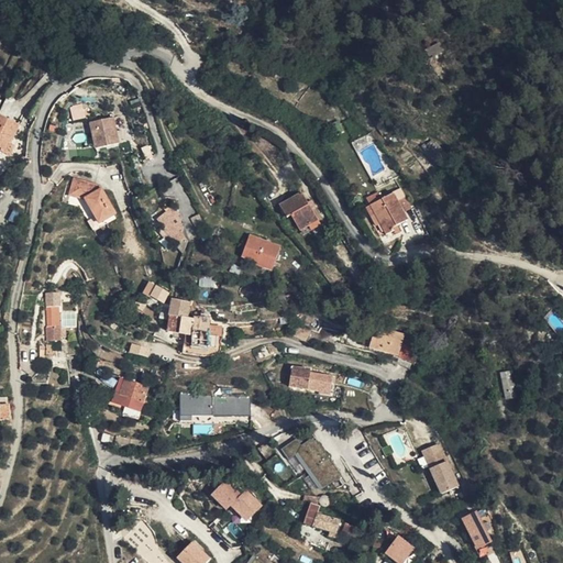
[(430,56),(442,50),(439,43),(426,50),(430,56)]
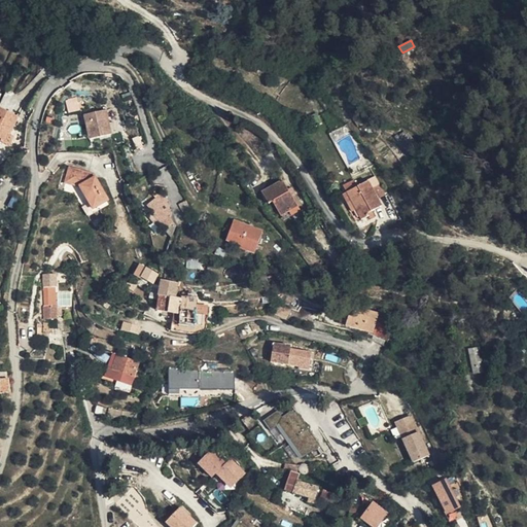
[(0,123),(5,114),(7,110),(9,111),(16,98),(0,89),(0,123)]
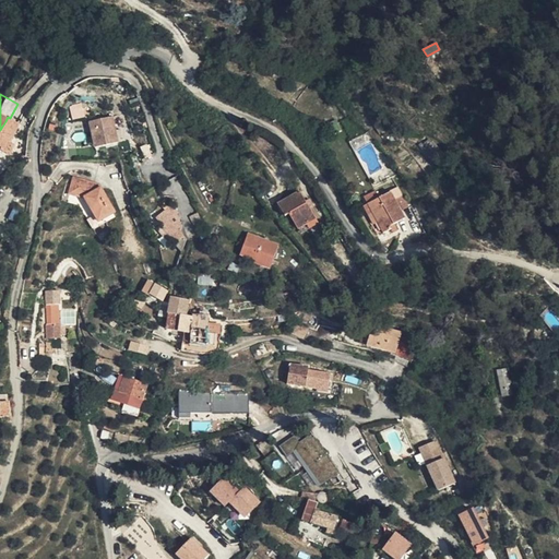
[(69,107),(73,120),(85,116),(81,103),(69,107)]
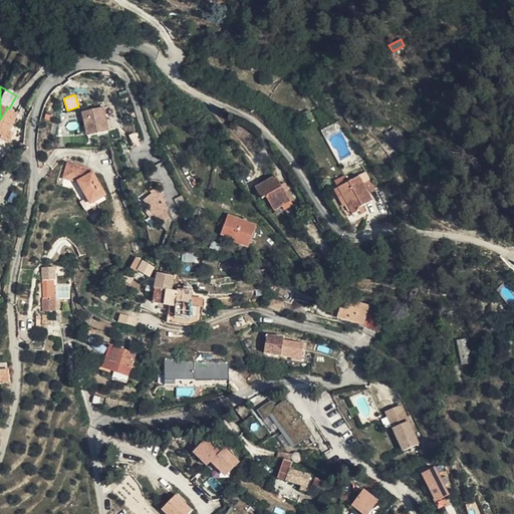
[(108,110),(87,116),(94,140),(114,134),(108,110)]
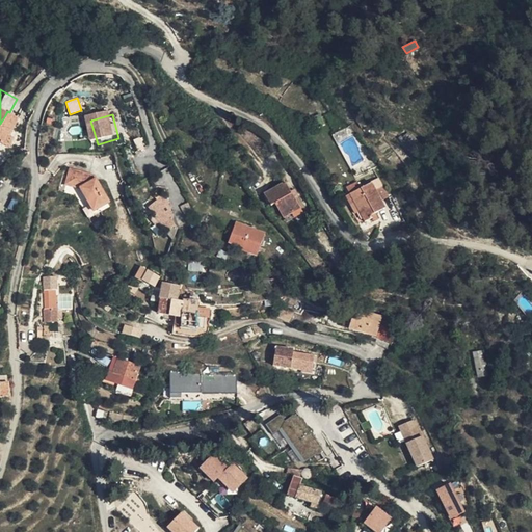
[(77,175),(74,188),(89,192),(102,214),(117,206),(103,182),(98,186),(91,177),(77,175)]
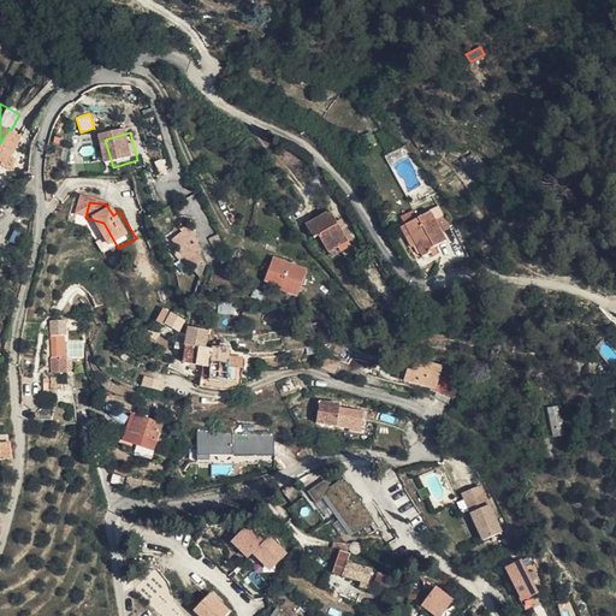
[(117,207),(106,205),(113,215),(119,211),(117,207)]
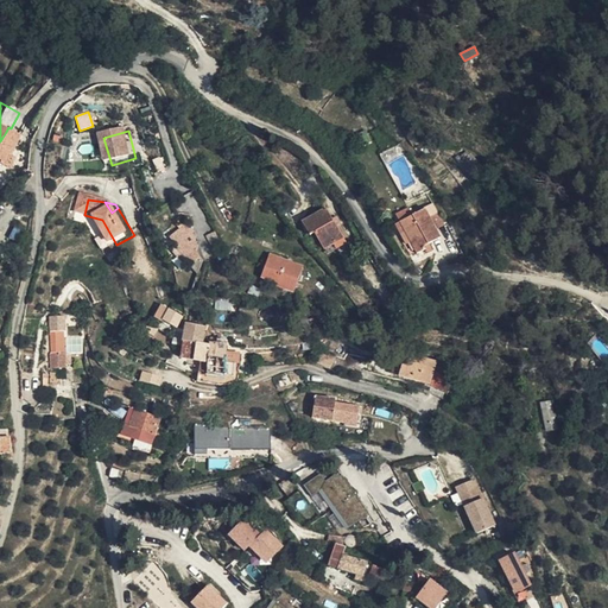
[(325,248),(346,238),(327,202),(316,208),(318,213),(304,220),(312,234),(317,232),(325,248)]
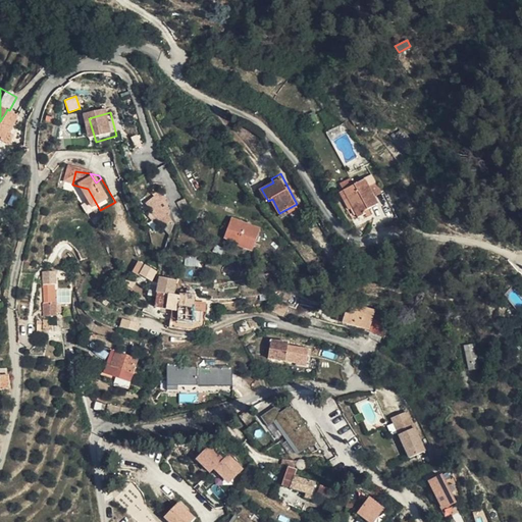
[(355,215),(363,213),(362,209),(368,207),(371,206),(360,184),(366,179),(365,177),(344,185),(351,205),(355,215)]
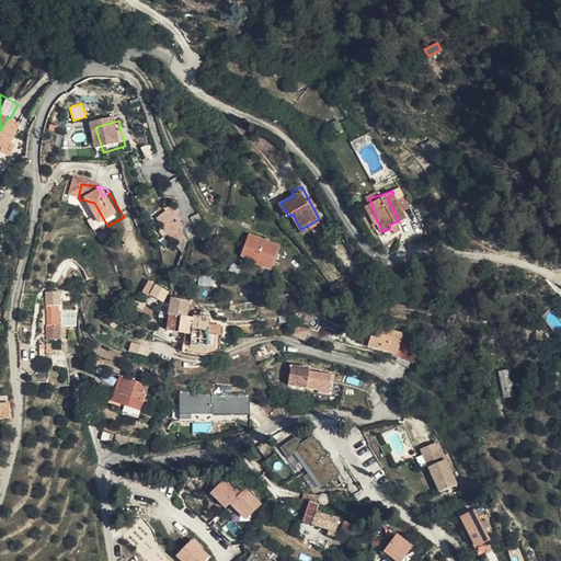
[(387,197),(399,221),(403,219),(393,193),(387,197)]
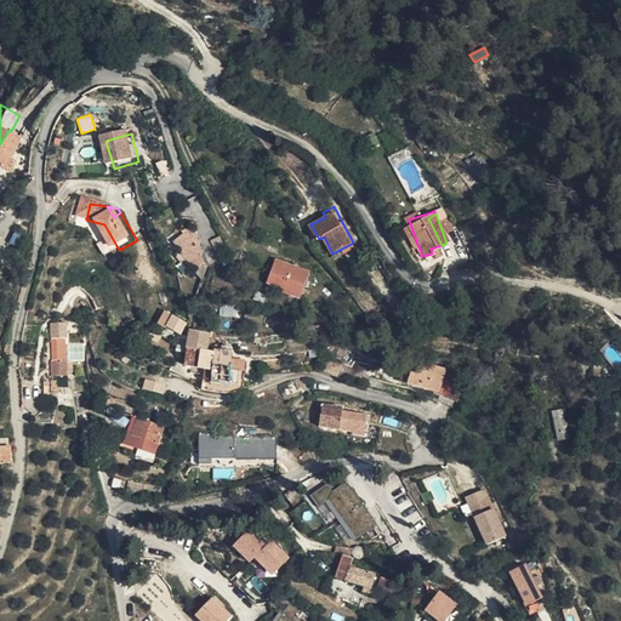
[(411,245),(417,244),(409,220),(403,222),(411,245)]
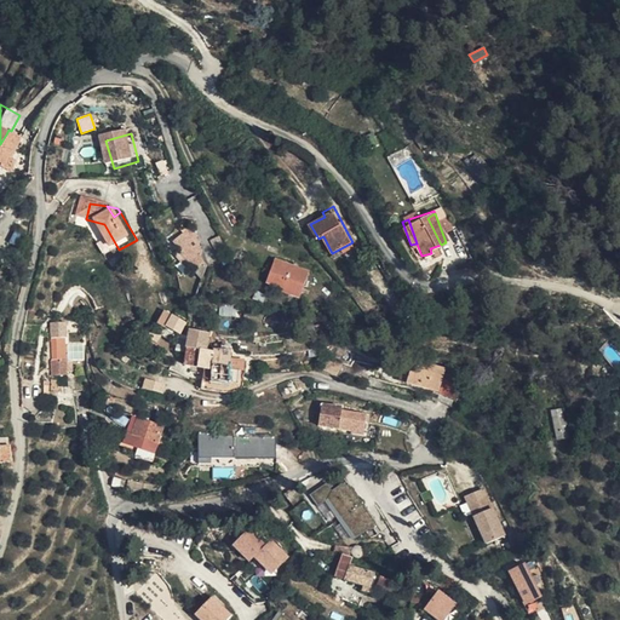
[(200,228),(195,220),(178,234),(187,244),(181,248),(191,262),(196,259),(199,262),(207,256),(200,228)]
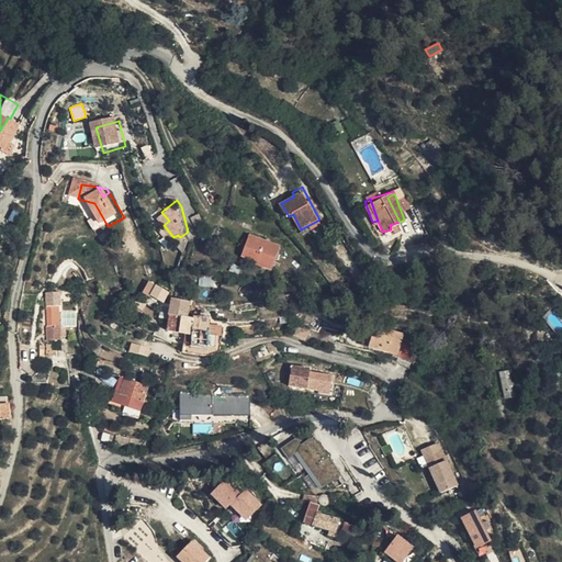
[(322,224),(319,220),(301,229),(304,234),(322,224)]
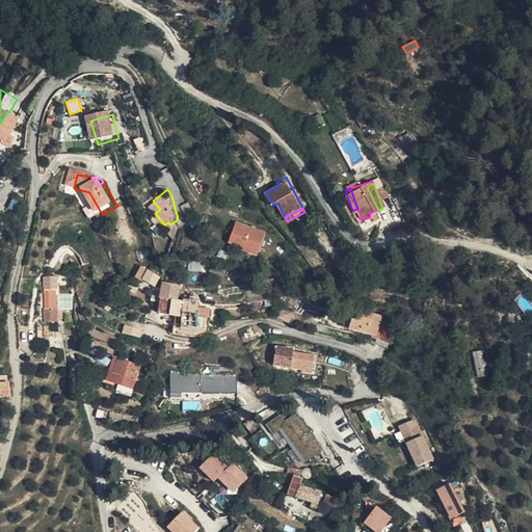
[(257,255),(267,232),(238,219),(230,238),(243,244),(241,247),(257,255)]
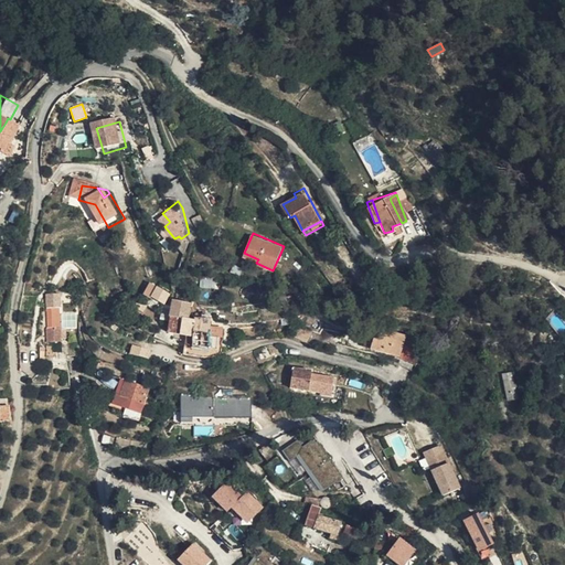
[(191,273),(202,278),(211,258),(199,254),(191,273)]
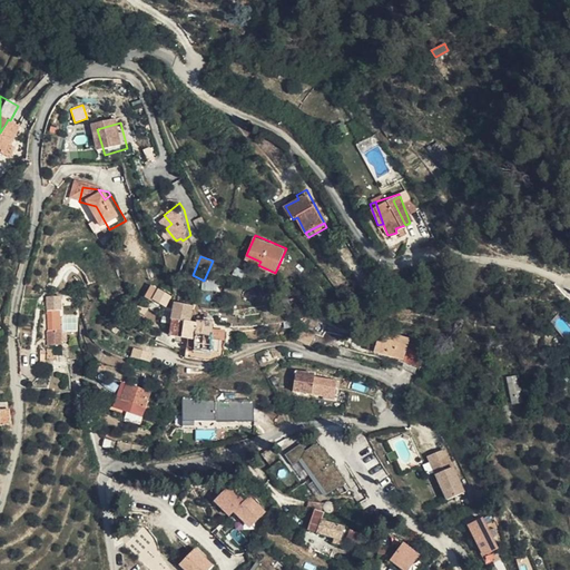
[(146,274),(133,277),(134,284),(147,279),(146,274)]
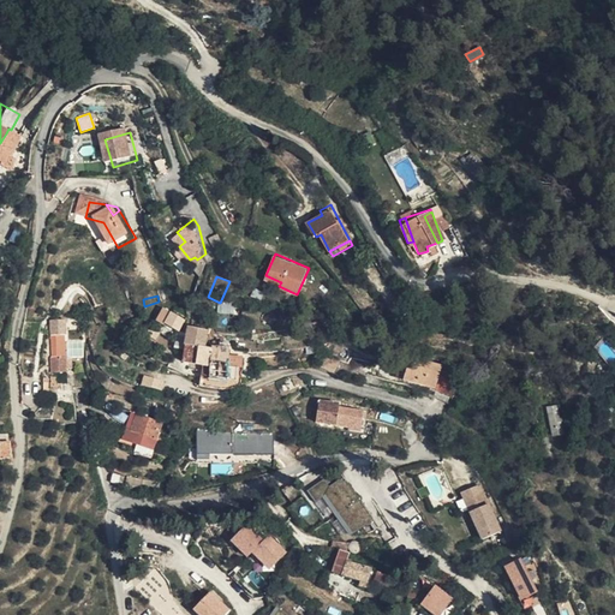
[(48,310),(49,322),(66,326),(65,321),(65,310),(55,310),(48,310)]
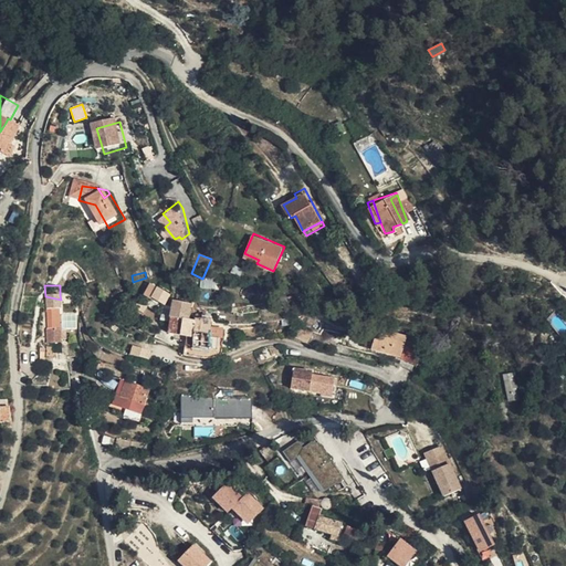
[(149,296),(155,300),(160,289),(155,285),(149,296)]
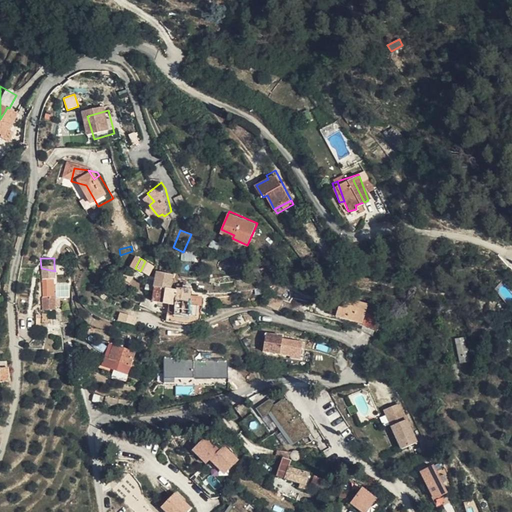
[(140,271),(151,277),(155,266),(145,261),(140,271)]
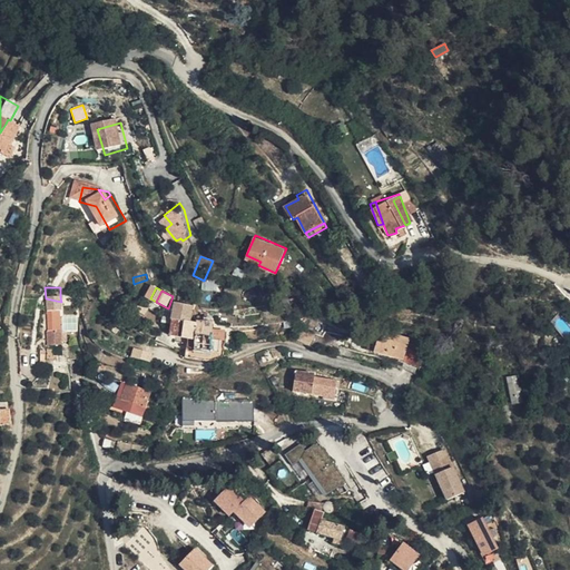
[(61,302),(46,298),(50,318),(50,334),(66,332),(66,328),(70,327),(68,316),(64,316),(61,302)]
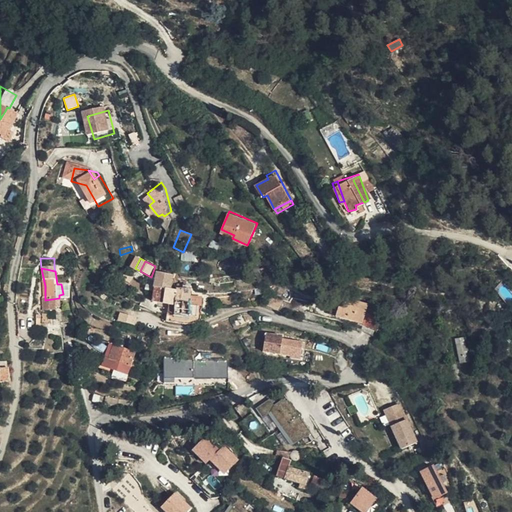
[(160,271),(158,279),(157,284),(174,288),(175,276),(160,271)]
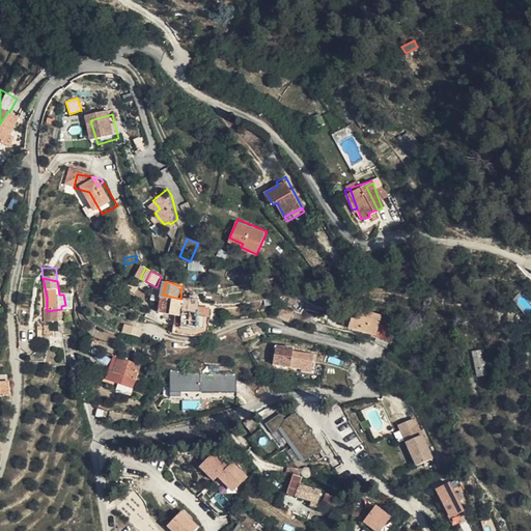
[(156,289),(154,301),(161,303),(163,295),(164,289),(157,287),(156,289)]
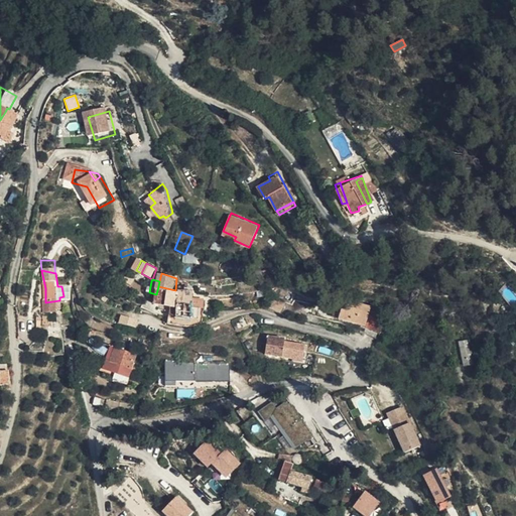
[(158,286),(156,294),(155,301),(173,305),(175,290),(158,286)]
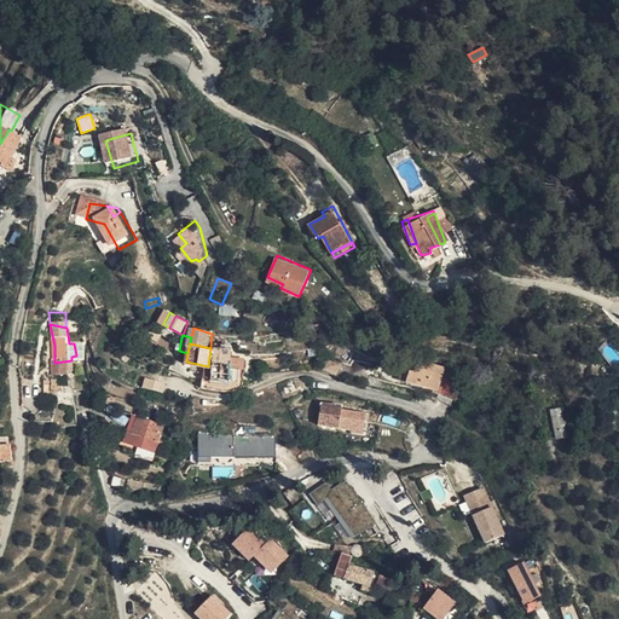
[(221,348),(215,348),(210,348),(208,366),(207,377),(231,382),(232,376),(244,376),(246,358),(233,357),(233,348),(221,348)]
